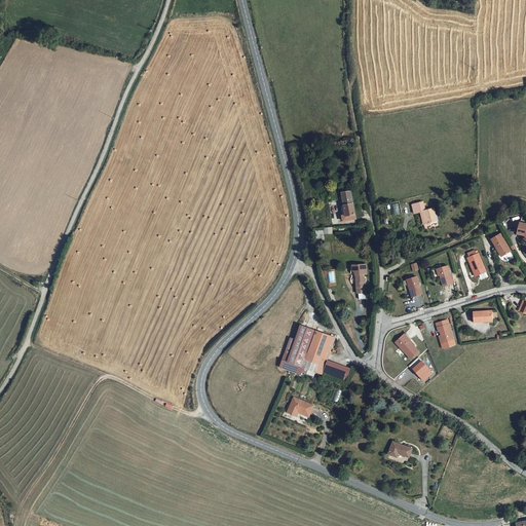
[(354,215),(350,192),(341,194),(343,205),(341,207),(343,217),(341,217),(342,222),(355,219),(354,215)]
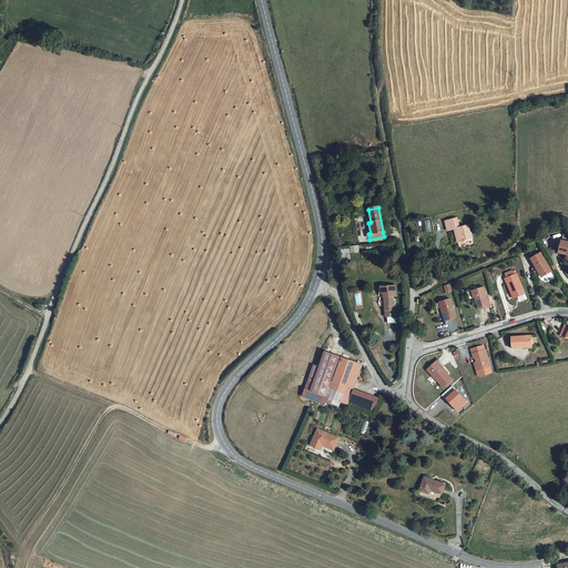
[(447,231),(454,230),(452,219),(444,220),(447,231)]
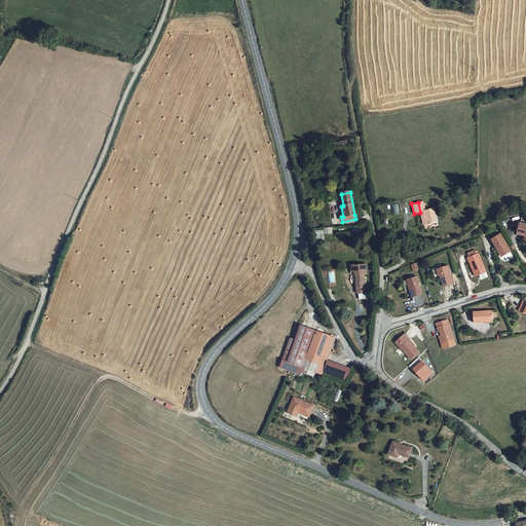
[(433,210),(425,212),(422,212),(425,225),(436,222),(433,210)]
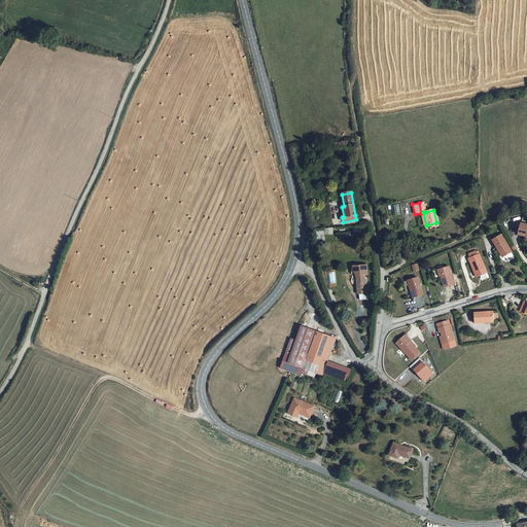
[(511,251),(502,236),(493,241),(502,257),(511,251)]
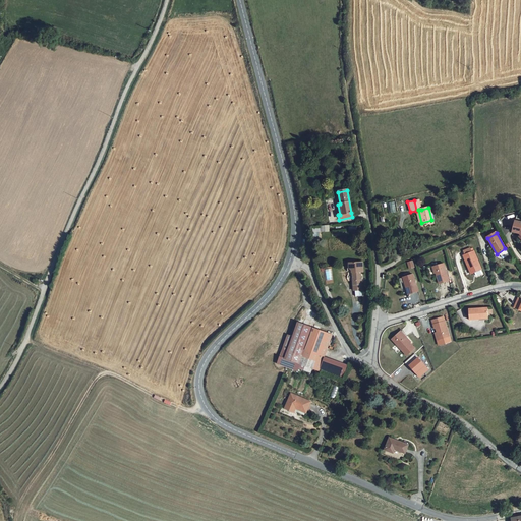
[(480,270),(473,251),(472,252),(465,254),(463,255),(470,274),(474,273),(480,270)]
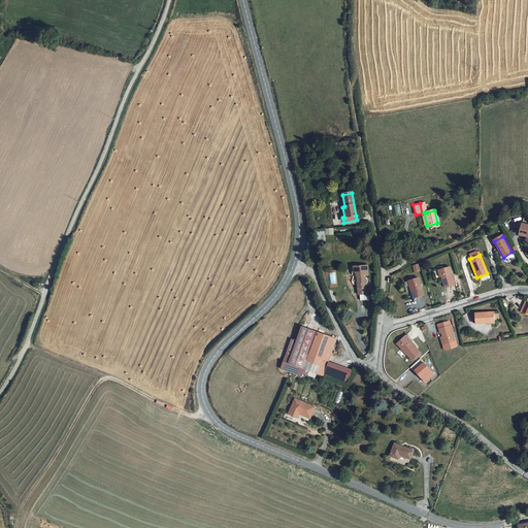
[(367,276),(366,266),(353,267),(353,272),(356,275),(357,294),(365,294),(364,276),(367,276)]
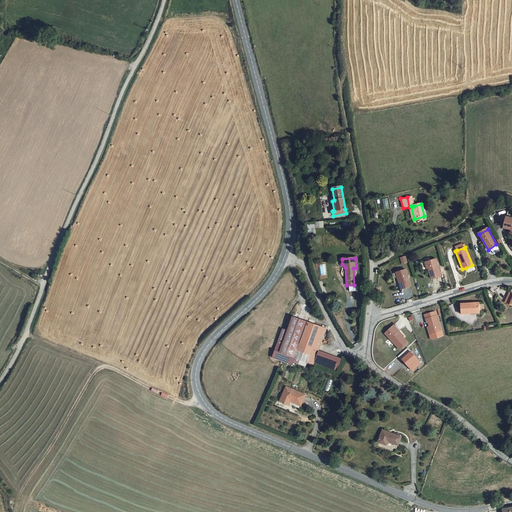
[(440,276),(435,260),(425,263),(430,279),(440,276)]
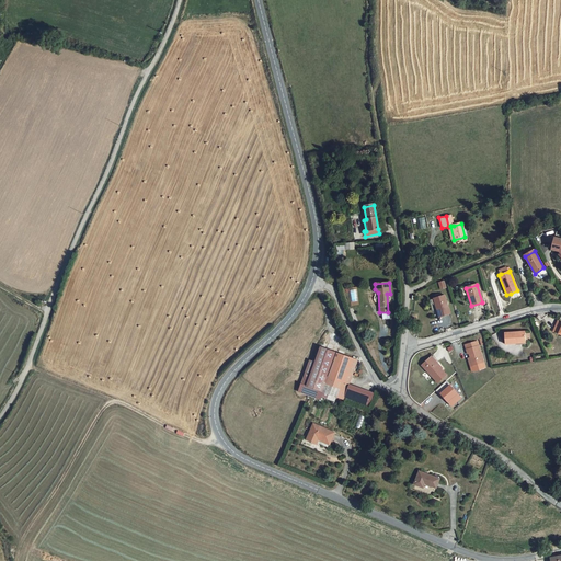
[(448,313),(444,297),(435,299),(437,308),(436,309),(438,317),(448,313)]
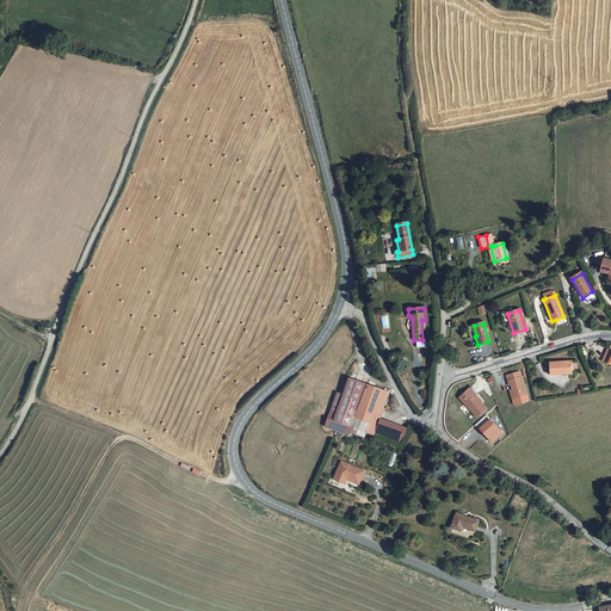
[(571,360),(549,362),(549,374),(561,374),(561,370),(572,370),(571,360)]
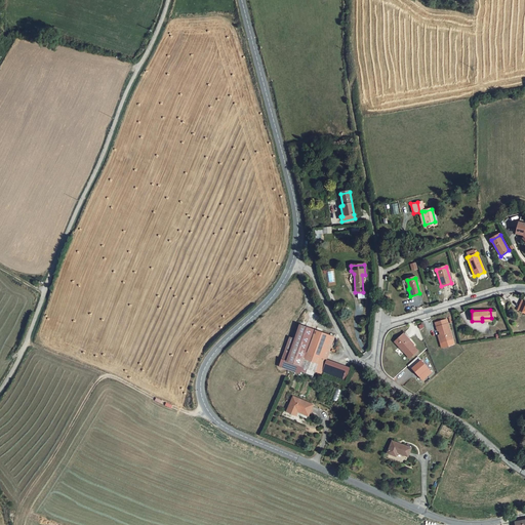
[(454,345),(448,323),(447,319),(435,322),(436,326),(437,331),(439,331),(443,348),(454,345)]
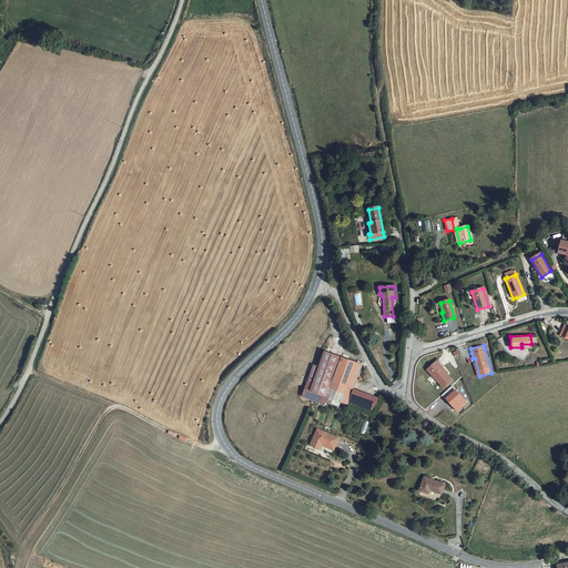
[(325,397),(341,356),(324,350),(317,365),(312,363),(300,396),(321,404),(322,402),(335,406),(336,402),(325,397)]
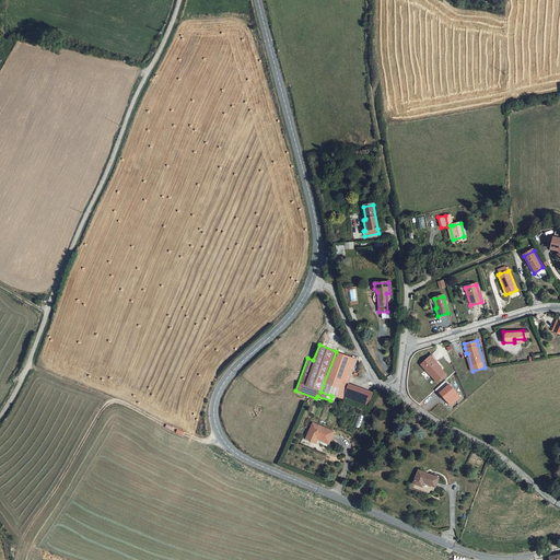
[(356,359),(336,351),(321,392),(331,396),(340,399),(356,359)]
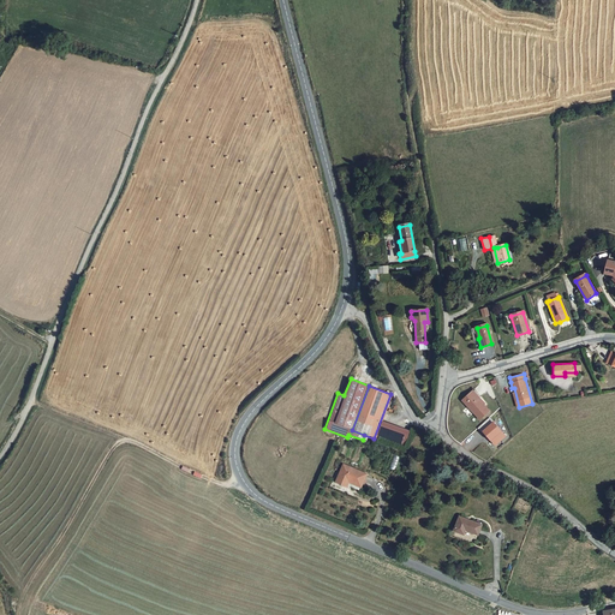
[(478,395),(473,390),(461,400),(479,419),(489,411),(477,398),(478,395)]
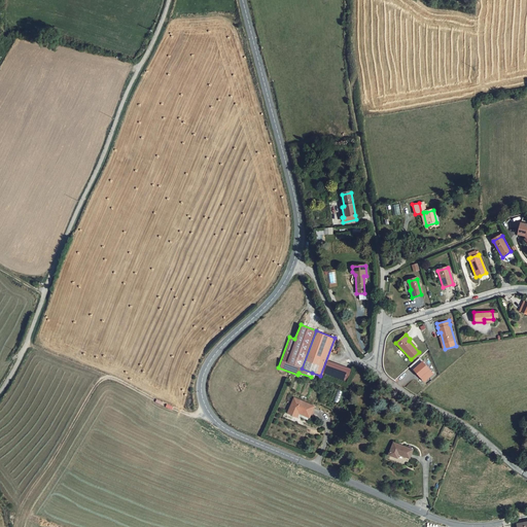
[(420,357),(410,366),(416,375),(418,373),(424,381),(433,374),(420,357)]
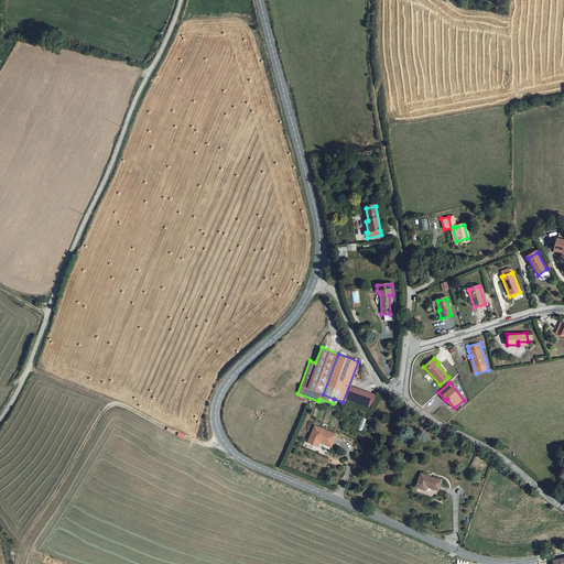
[(373,392),(350,384),(345,398),(369,405),(373,392)]
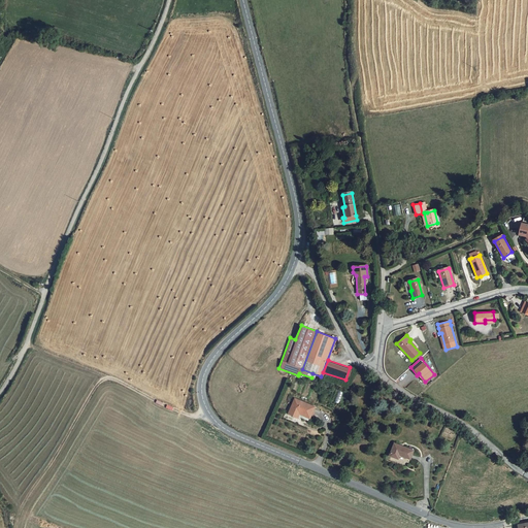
[(309,419),(315,407),(294,398),(289,409),(299,414),(309,419)]
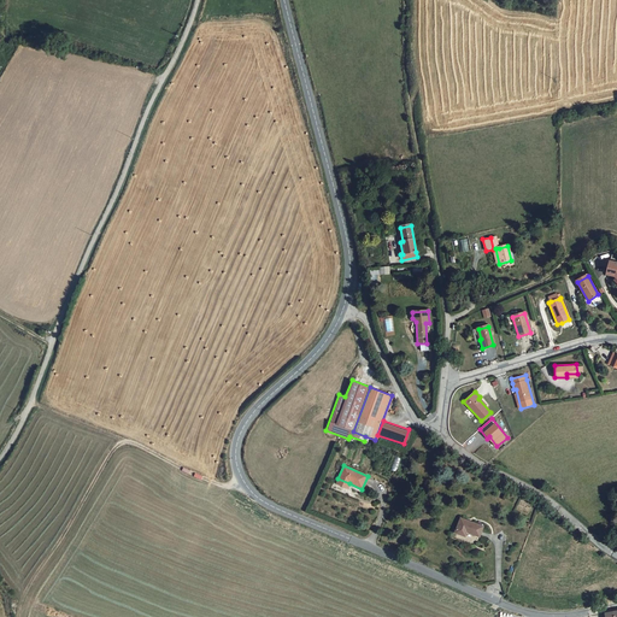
[(347,489),(350,483),(338,479),(335,483),(347,489)]
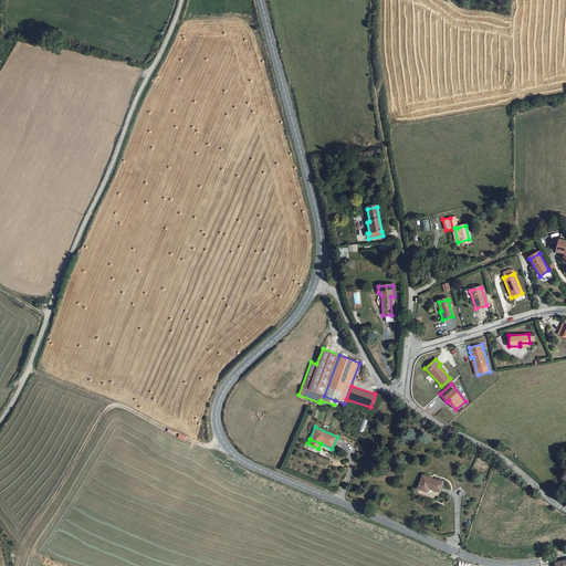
[(439,491),(442,482),(422,475),(418,488),(427,491),(428,486),(439,491)]
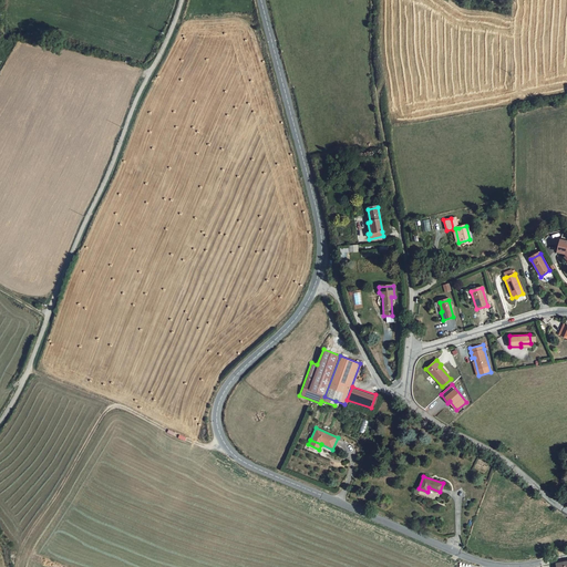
All buildings are outlined.
